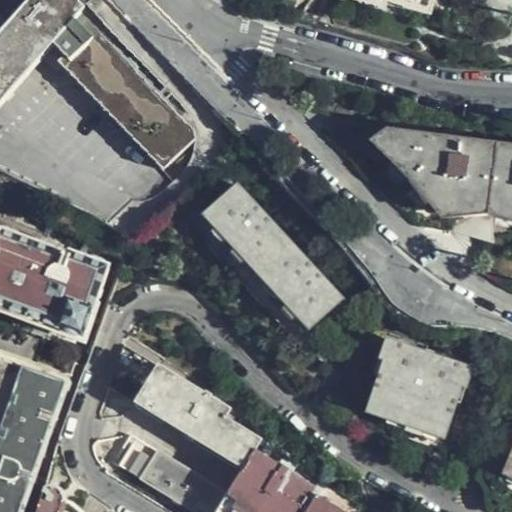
[(0,103),(36,61),(73,20),(82,9),(73,0),(29,0),(0,33),(0,103)]
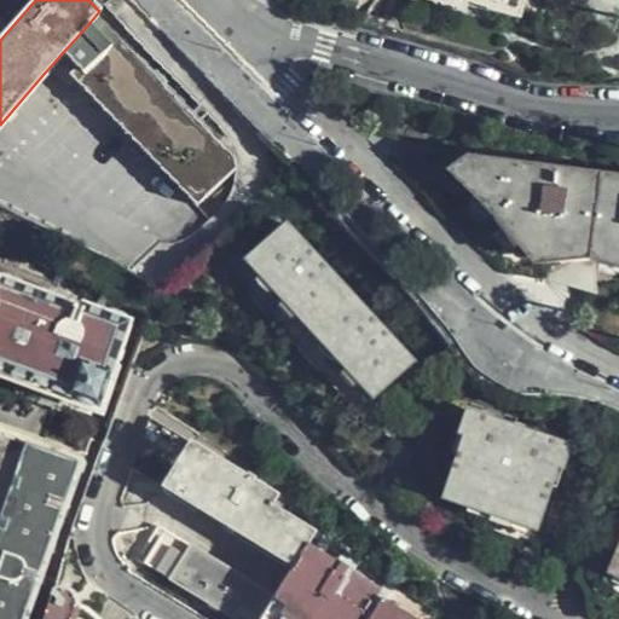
[(463,0),(514,15),(518,0),(434,0),(461,7),(463,0)]
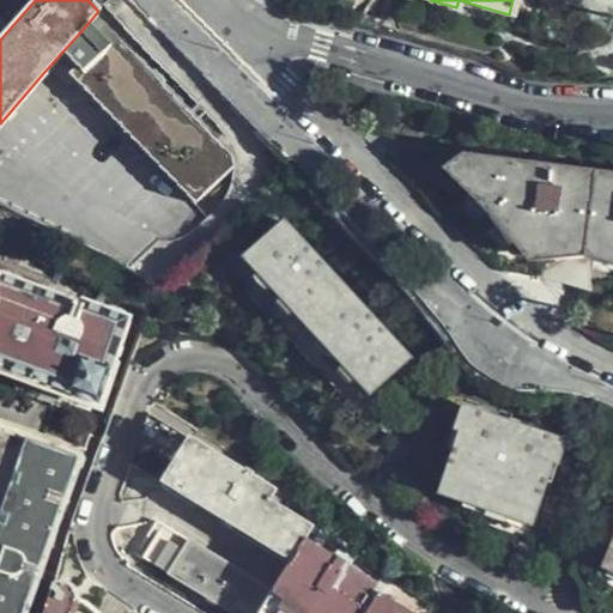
[(234,155),(87,24),(43,73),(193,202),(234,155)]
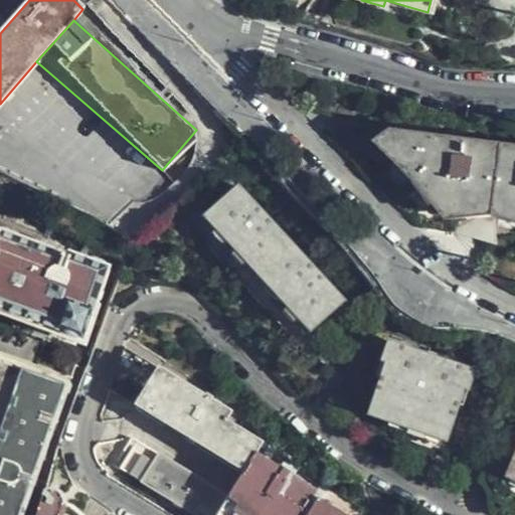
[(413,182),(446,220),(494,216),(514,221),(514,144),(390,128),(373,141),(413,182)]
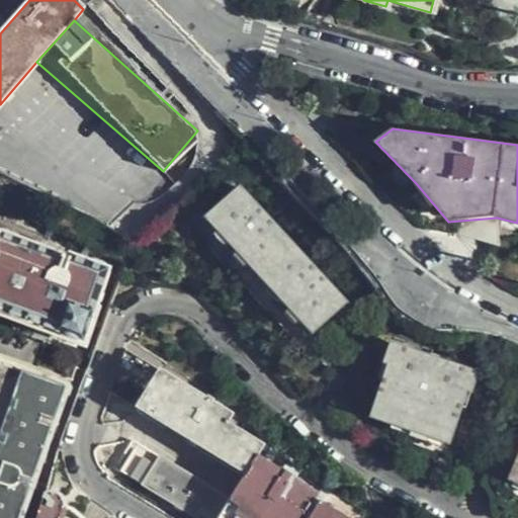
[(344,304),(240,188),(204,220),(313,335),(344,304)]
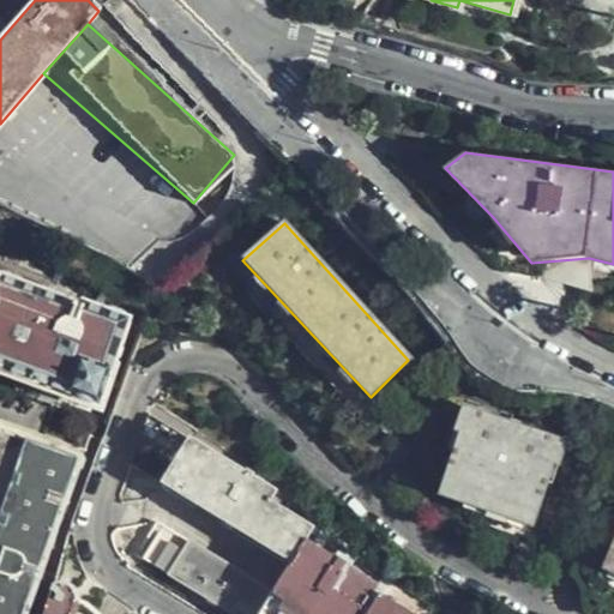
[(0,377),(97,413),(127,326),(84,309),(78,324),(72,321),(74,312),(0,283),(0,377)]
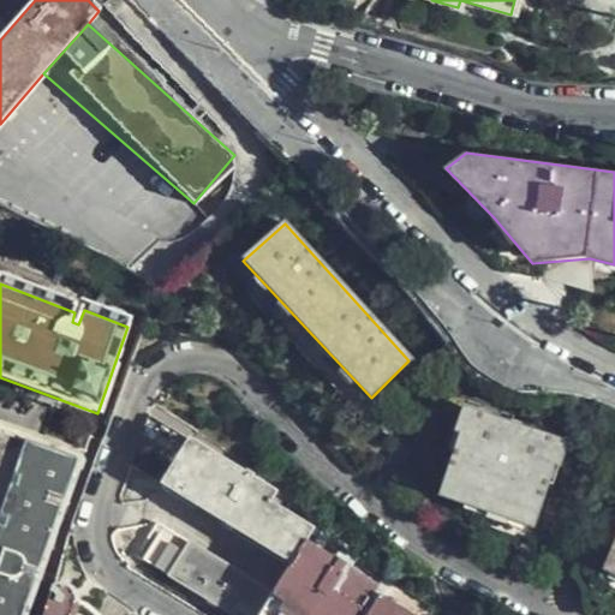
[(557,484),(572,441),(465,405),(451,448),(455,452),(441,495),(467,503),(465,511),(508,524),(511,518),(539,527),(554,482),(557,484)]
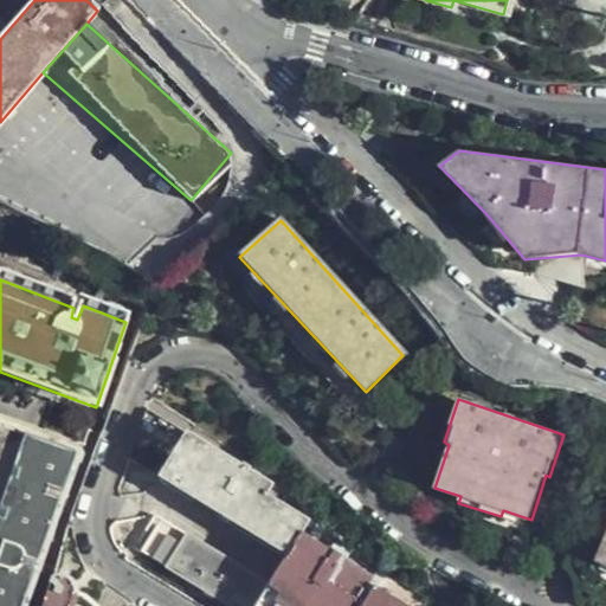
[(0,605),(31,605),(79,462),(0,431),(0,605)]
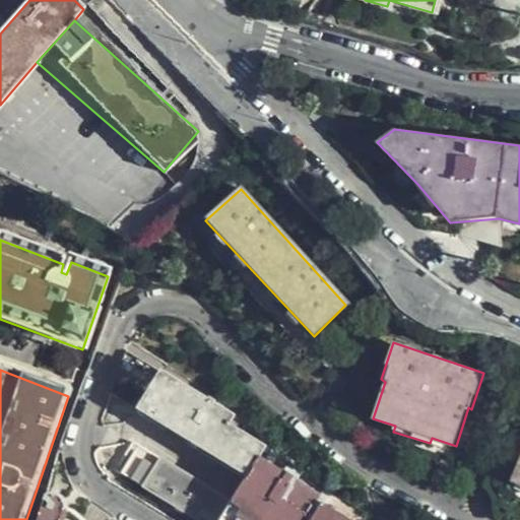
[(254,466),(264,449),(233,431),(238,421),(159,375),(138,412),(247,477),(254,466)]
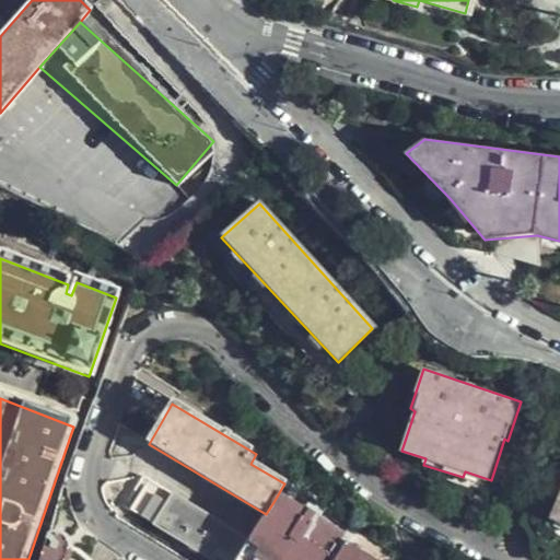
[(230,559),(245,539),(140,476),(123,506),(212,559),(230,559)]
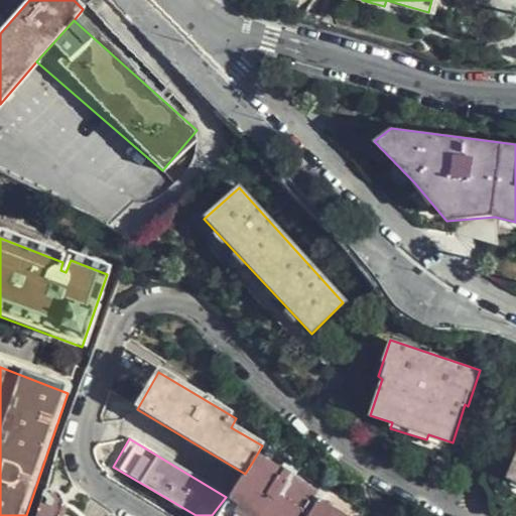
[(300,515),(311,499),(299,492),(300,490),(291,484),(288,485),(275,477),(276,474),(266,469),(264,471),(252,463),(245,474),(217,515),(300,515)]
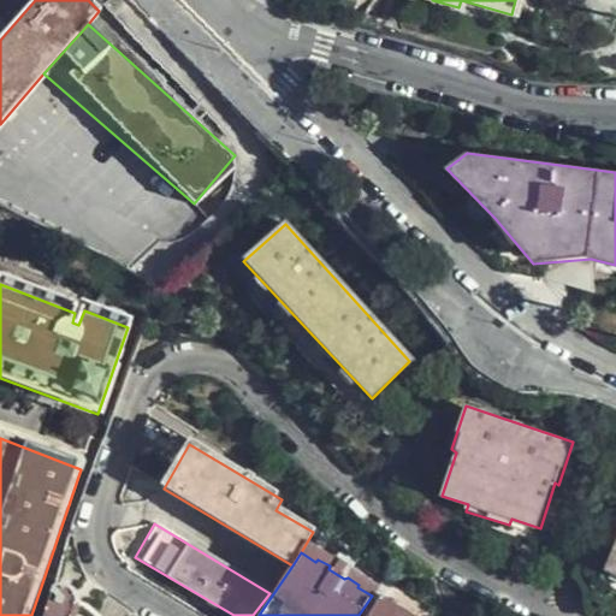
[(88,615),(72,609),(73,602),(71,597),(67,594),(60,593),(51,594),(51,596),(42,615),(88,615)]
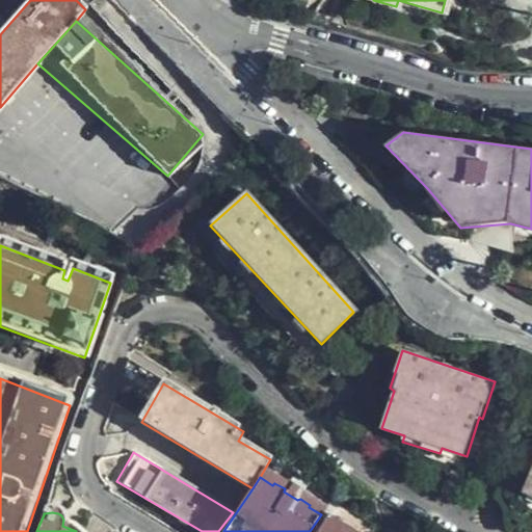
[(351,531),(327,516),(318,531),(351,531)]
